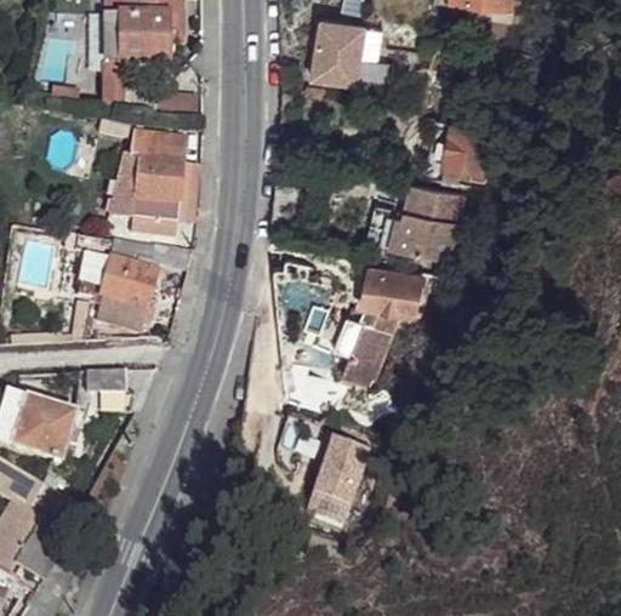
[(115,10),(115,0),(104,0),(104,10),(115,10)]
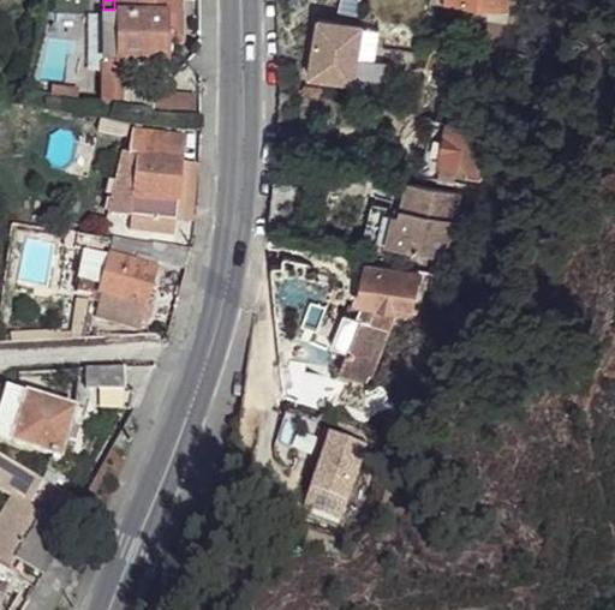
[(127,59),(166,59),(166,40),(183,40),(181,0),(114,0),(114,10),(103,10),(103,59),(127,59)]
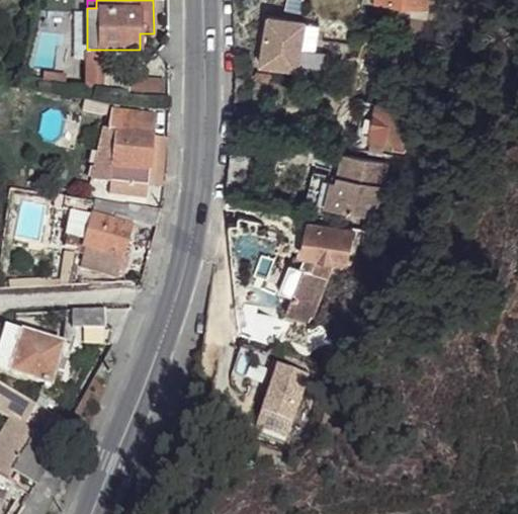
[(268,11),(260,60),(297,66),(301,44),(306,18),(306,17),(268,11)]
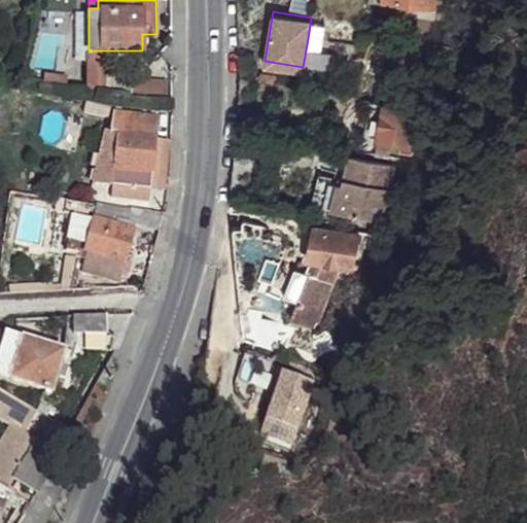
[(324,21),(311,19),(307,44),(320,46),(324,21)]
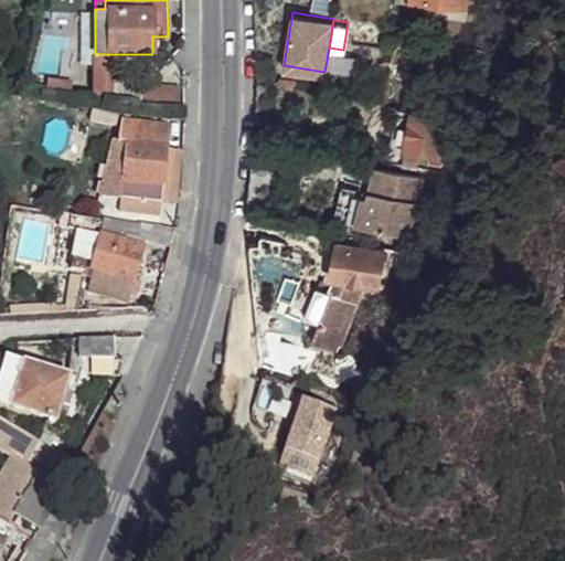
[(117,54),(95,54),(95,64),(117,64),(117,54)]
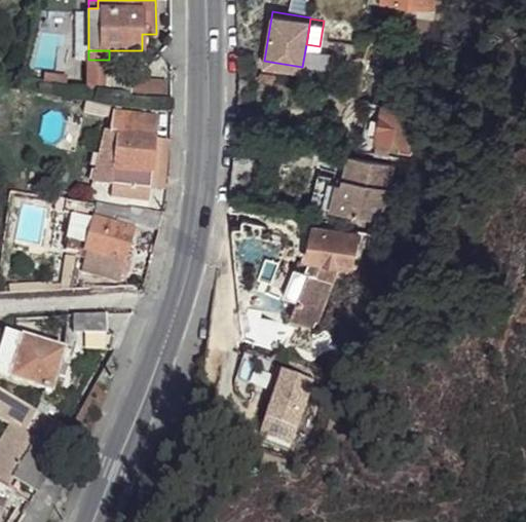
[(88,60),(88,91),(109,95),(109,92),(130,94),(132,77),(109,73),(109,60),(88,60)]
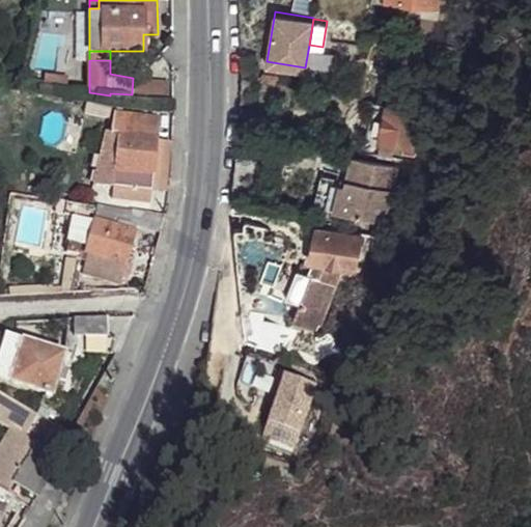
[(45,72),(44,85),(66,86),(67,76),(55,75),(56,73),(45,72)]
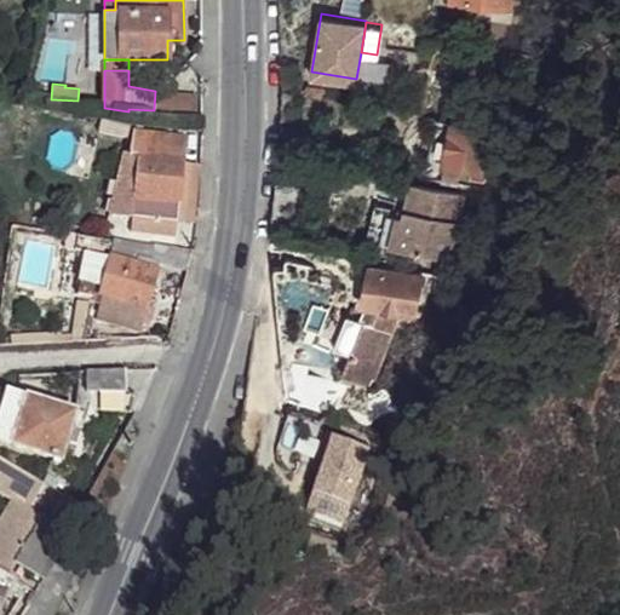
[(197,93),(156,91),(155,113),(197,118),(197,93)]
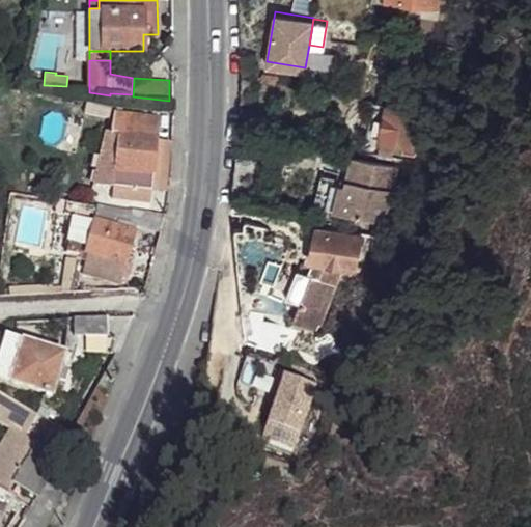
[(112,102),(87,96),(84,111),(109,115),(112,102)]
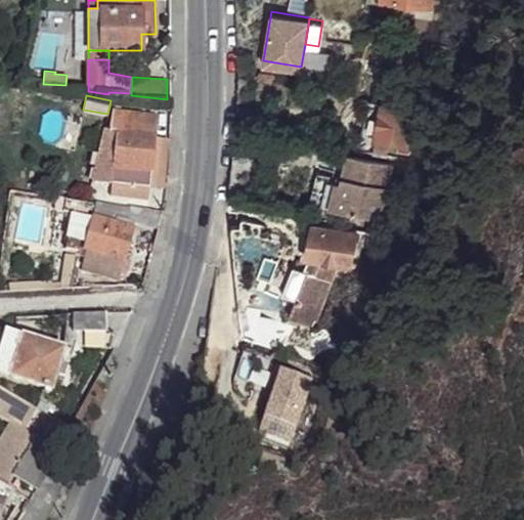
[(429,111),(383,100),(374,137),(404,143),(405,136),(416,138),(429,111)]
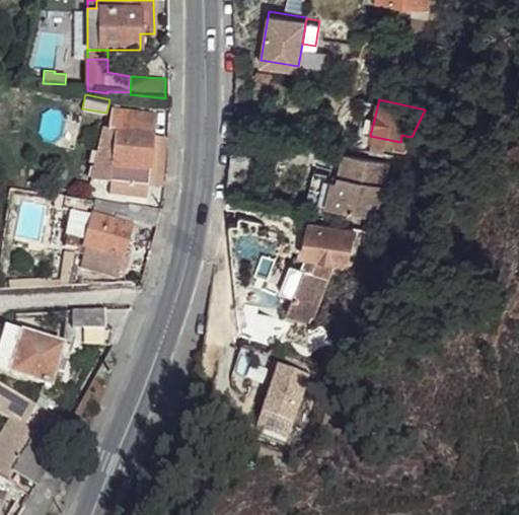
[(147,182),(153,113),(112,108),(107,127),(103,126),(91,177),(110,179),(146,182),(147,182)]
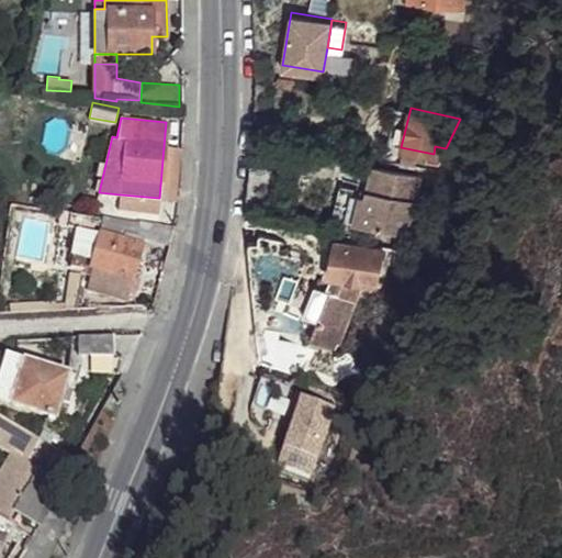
[(173,199),(178,147),(164,146),(159,198),(173,199)]
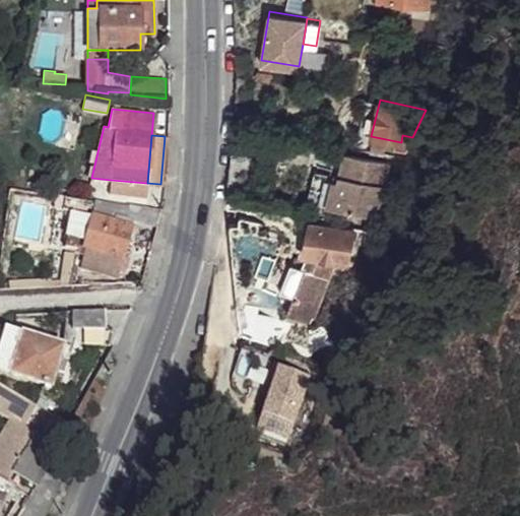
[(332,177),(326,203),(376,215),(389,160),(344,150),(339,173),(337,178),(332,177)]
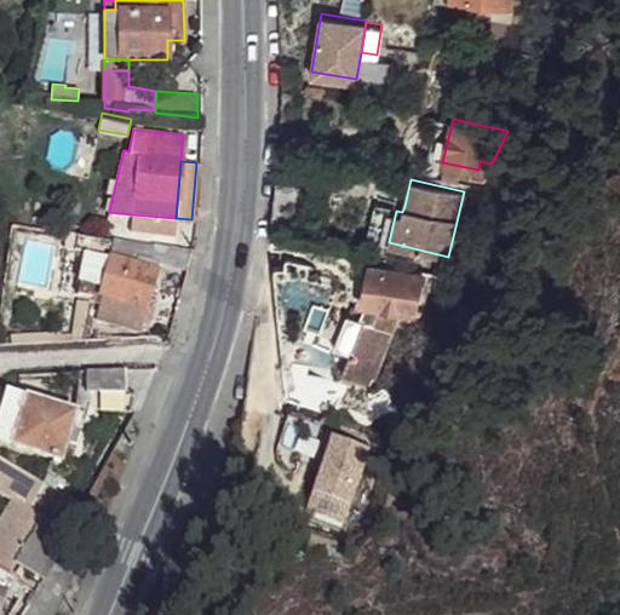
[(374,200),(366,237),(377,240),(373,256),(385,258),(389,242),(396,211),(402,212),(405,206),(374,200)]
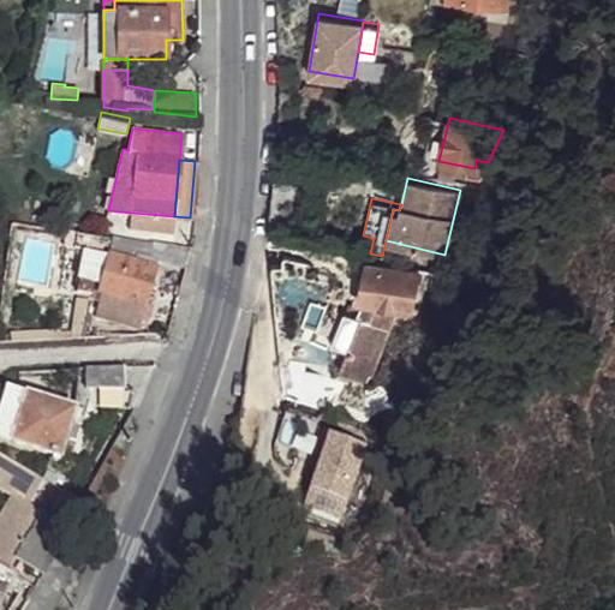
[(131,213),(130,227),(172,231),(173,216),(131,213)]
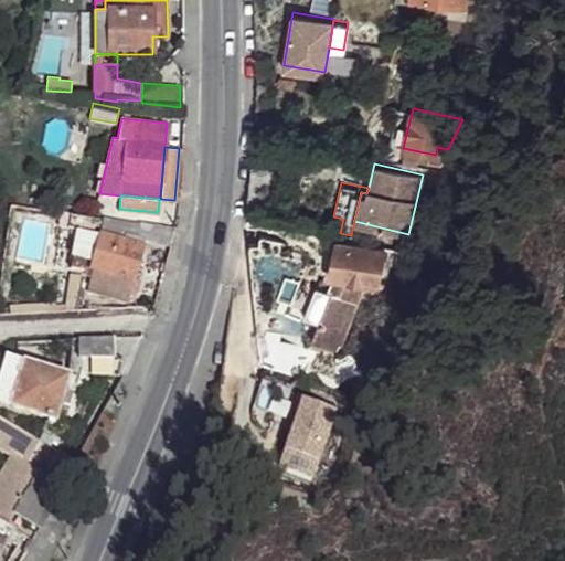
[(71,211),(63,210),(61,223),(68,225),(71,211)]
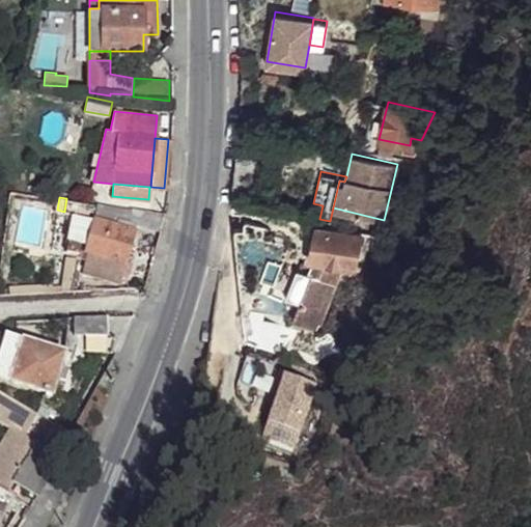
[(136,222),(130,221),(131,207),(66,198),(64,212),(63,212),(74,214),(68,238),(88,244),(86,250),(88,251),(82,270),(119,280),(122,270),(126,260),(136,222)]
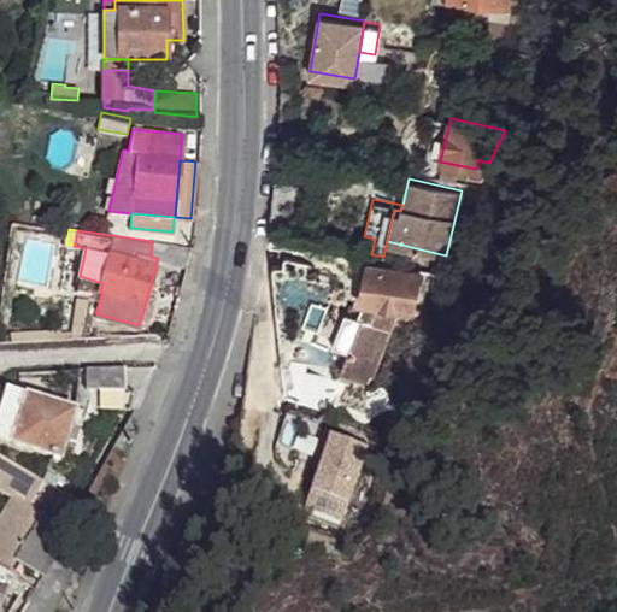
[(362,315),(340,370),(363,380),(368,369),(372,371),(398,306),(413,310),(421,272),(366,260),(359,299),(375,302),(370,317),(362,315)]
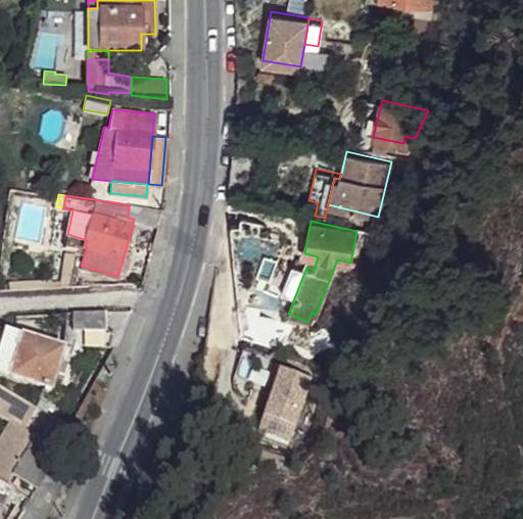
[(68,237),(66,246),(78,248),(80,239),(68,237)]
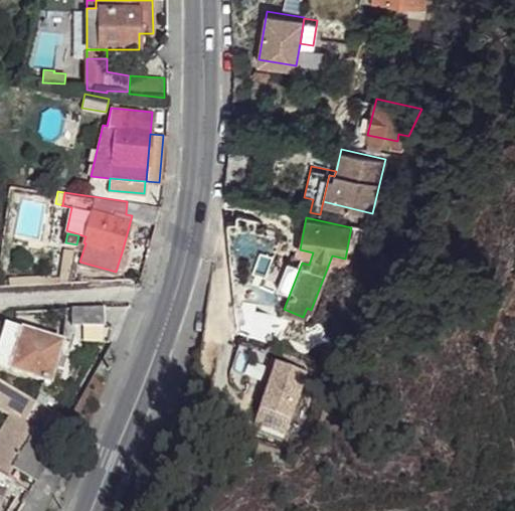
[(11,283),(59,281),(68,280),(75,249),(65,247),(61,275),(11,277),(11,283)]
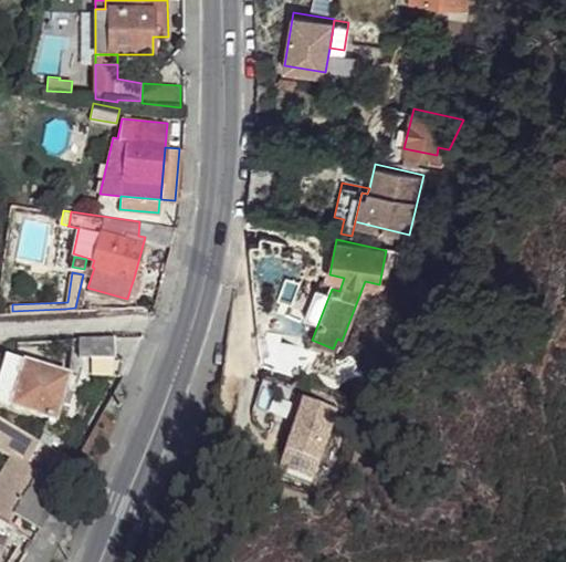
[(114,333),(79,335),(79,354),(114,354),(114,333)]
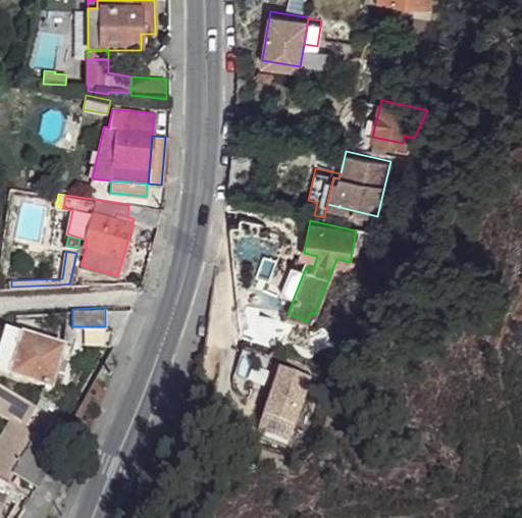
[(20,333),(4,329),(0,344),(0,364),(10,367),(20,333)]
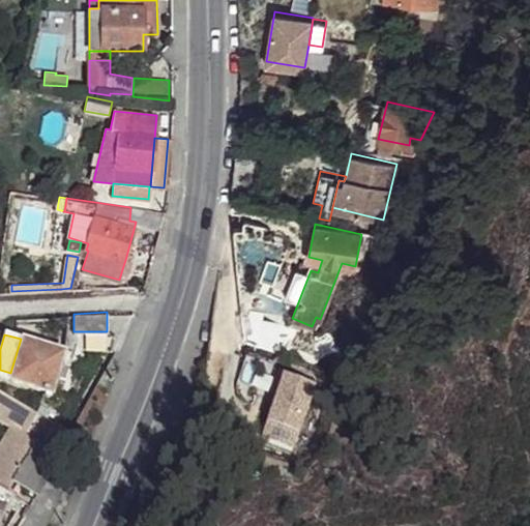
[(9,377),(52,390),(65,348),(22,334),(9,377)]
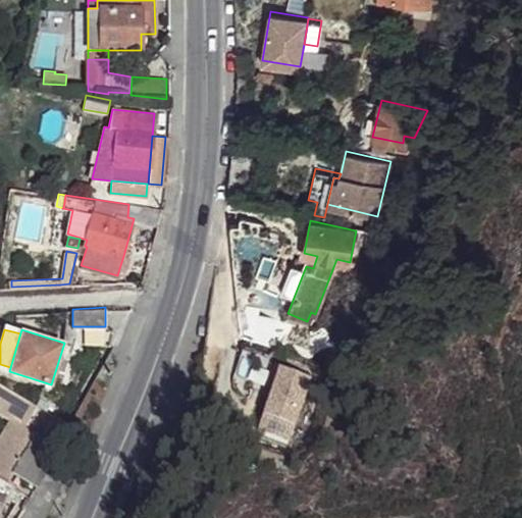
[(68,423),(0,383),(0,411),(19,422),(14,429),(11,427),(0,445),(0,471),(9,477),(13,472),(37,485),(59,445),(57,444),(68,423)]
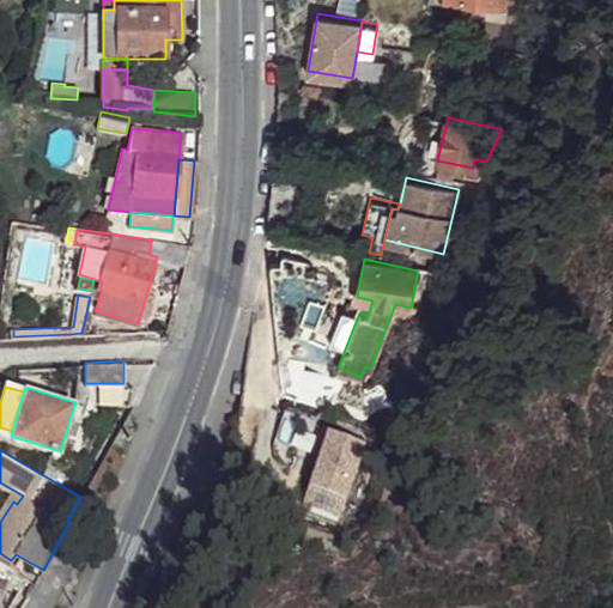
[(226,491),(213,485),(206,500),(218,506),(226,491)]
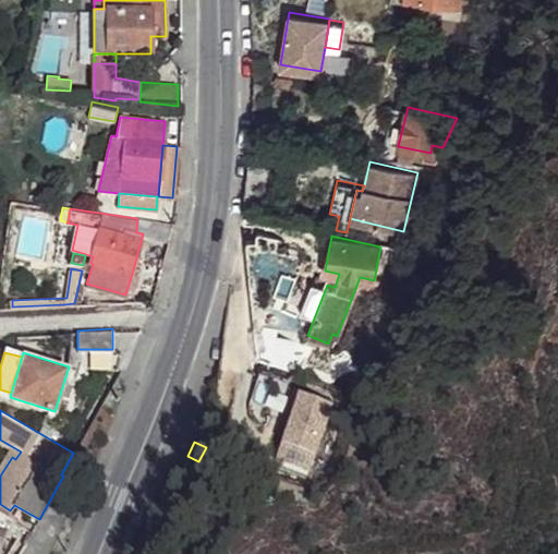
[(10,510),(0,504),(0,512),(7,516),(10,510)]
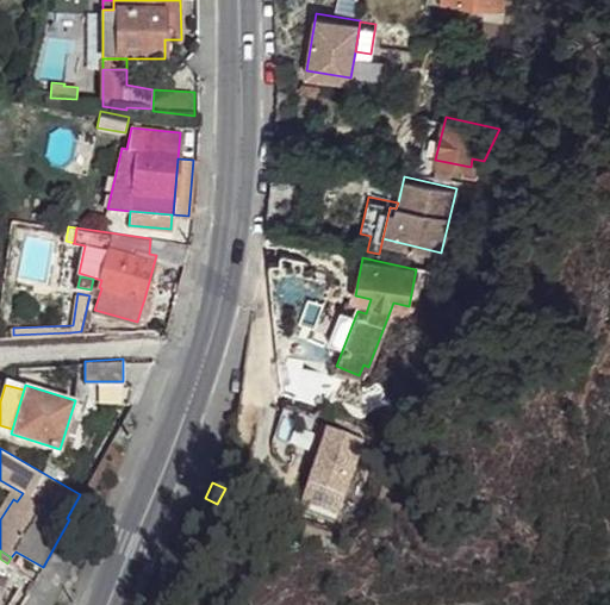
[(0,593),(10,578),(26,587),(32,578),(7,563),(0,559),(0,593)]
